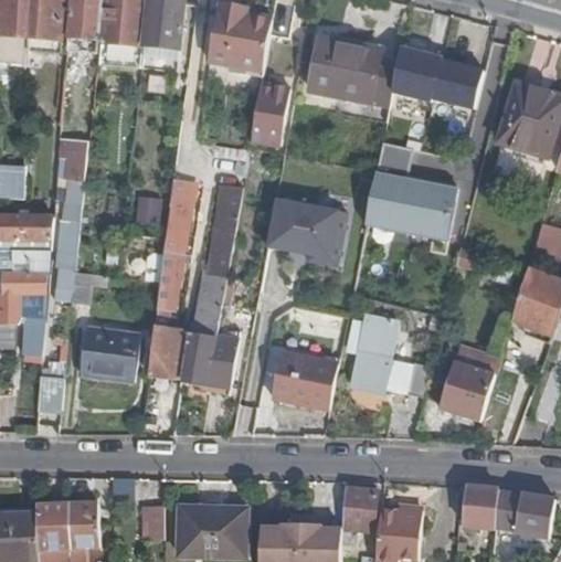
[(0,33),(28,36),(30,0),(0,0),(0,33)]
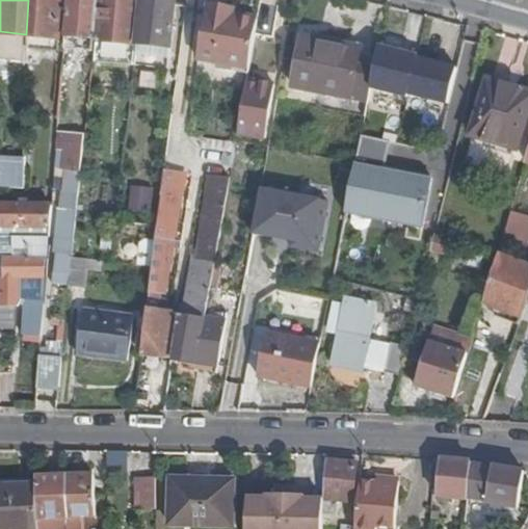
[(28,0),(26,34),(26,47),(31,47),(32,34),(57,35),(60,0),(28,0)]
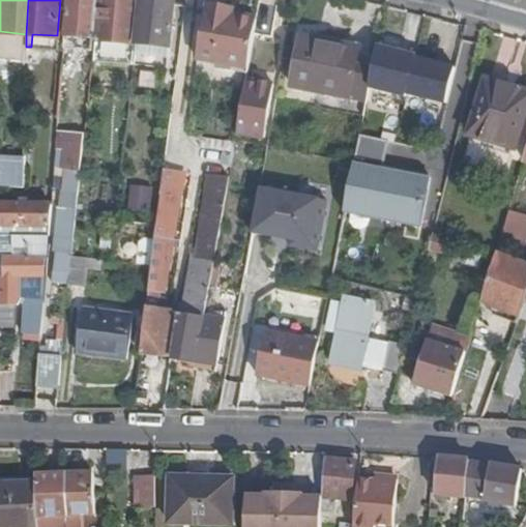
[(65,0),(61,46),(89,48),(94,0),(65,0)]
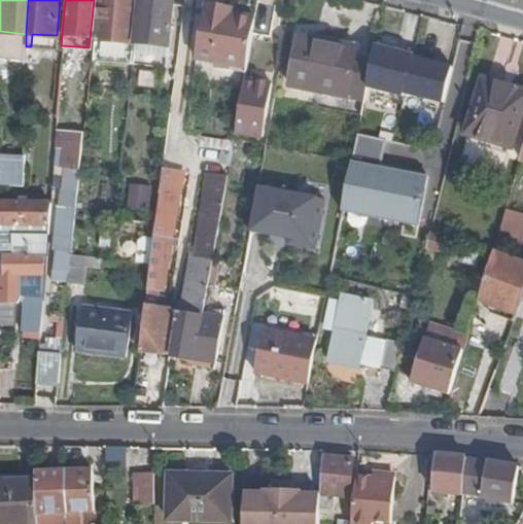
[(95,0),(89,59),(121,62),(124,41),(131,42),(135,0),(95,0)]
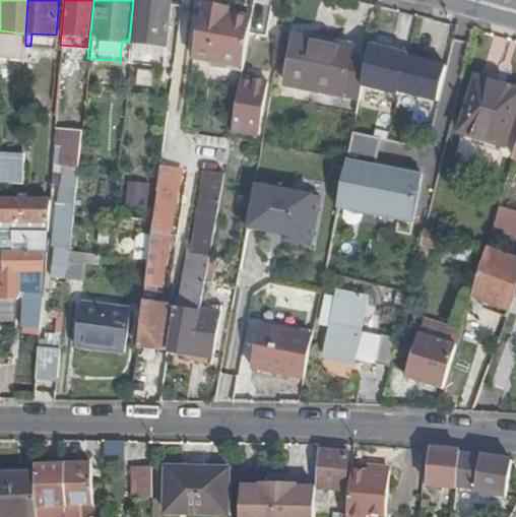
[(136,0),(129,60),(162,64),(170,1),(158,0),(136,0)]
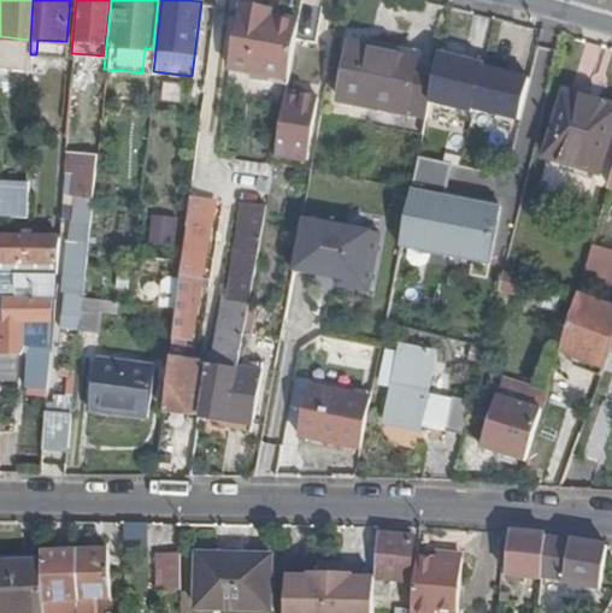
[(262,4),(237,0),(225,65),(286,76),(295,17),(260,11),(262,4)]
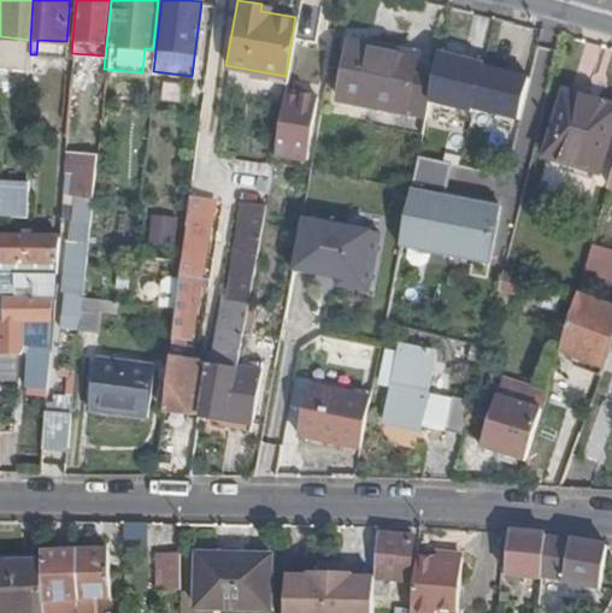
[(296,10),(262,4),(260,11),(295,17),(296,10)]
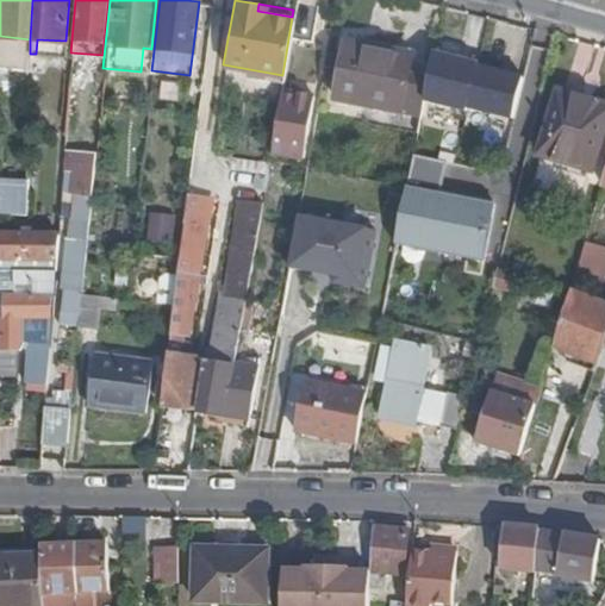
[(66,41),(37,39),(36,54),(64,55),(66,41)]
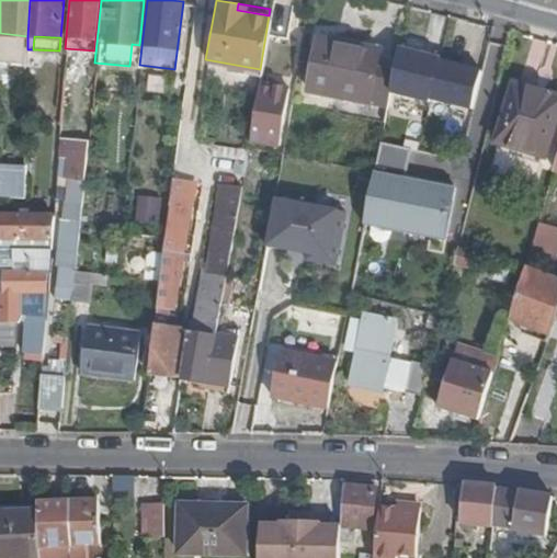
[(377,48),(316,36),(305,88),(384,104),(390,69),(374,66),(377,48)]
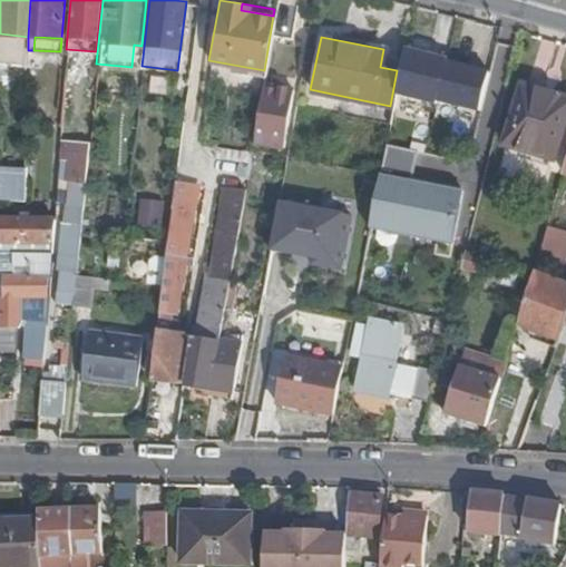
[(142,46),(134,45),(132,67),(139,67),(142,46)]
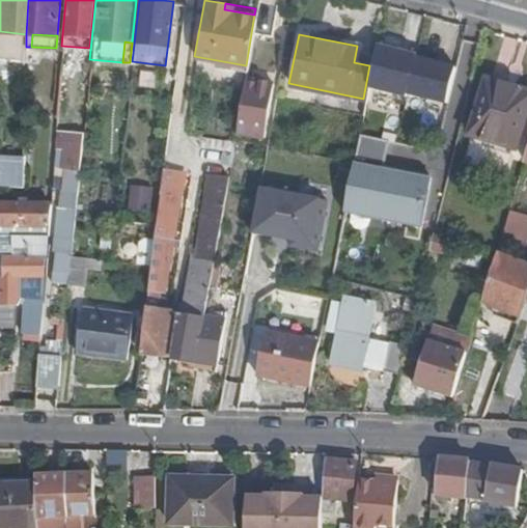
[(379,43),(369,88),(456,106),(467,61),(379,43)]
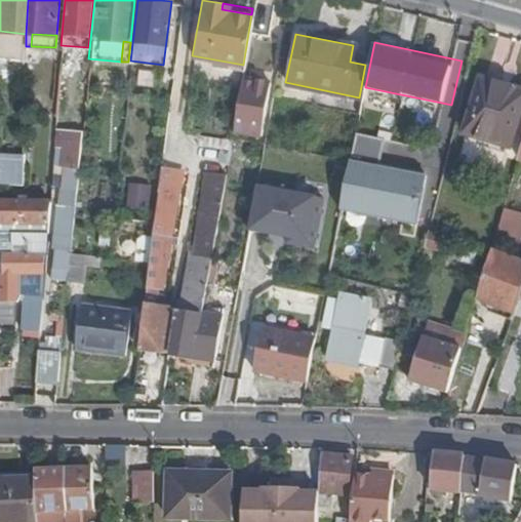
[(268,81),(241,76),(232,129),(258,134),(268,81)]
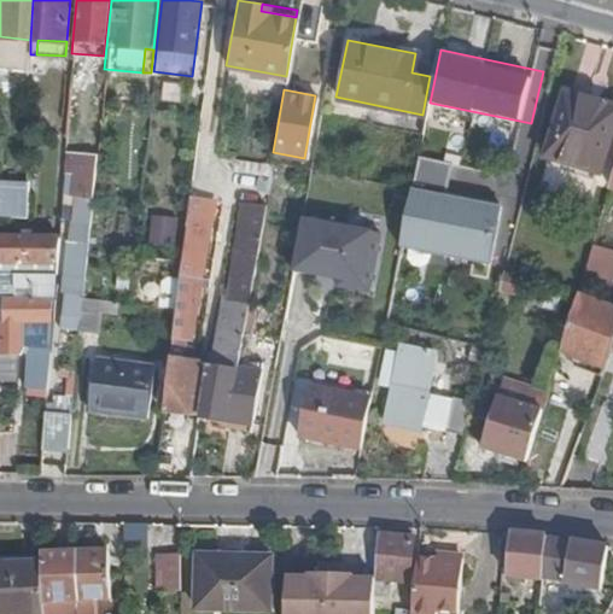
[(612,113),(612,104),(562,89),(543,155),(596,170),(612,113)]
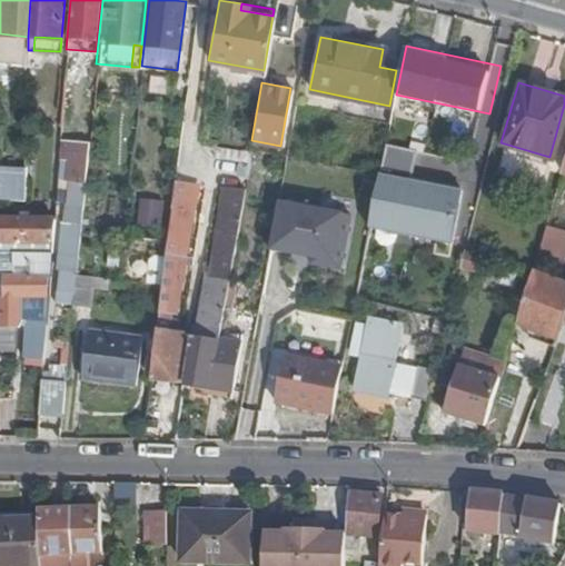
[(87,141),(59,139),(57,158),(68,159),(66,180),(82,181),(87,141)]
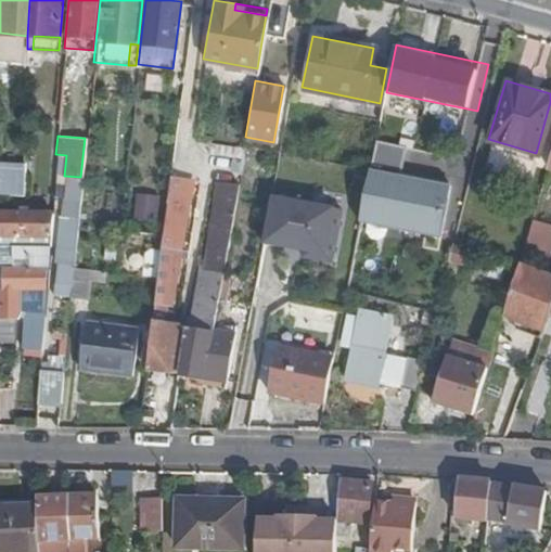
[(536,153),(488,139),(486,145),(534,159),(536,153)]
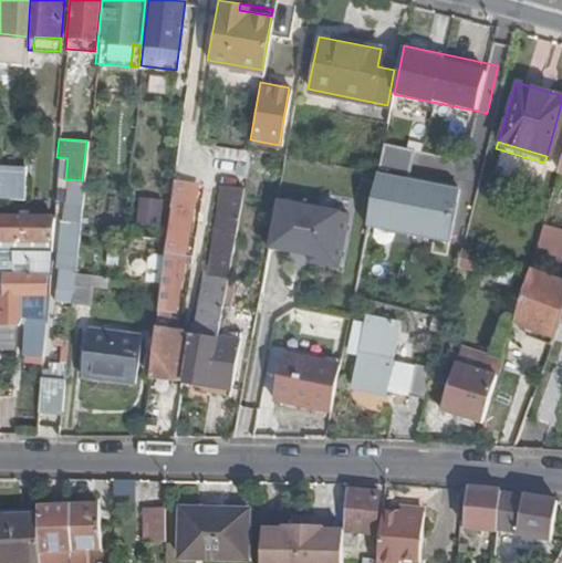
[(429,165),(418,163),(416,171),(427,174),(429,165)]
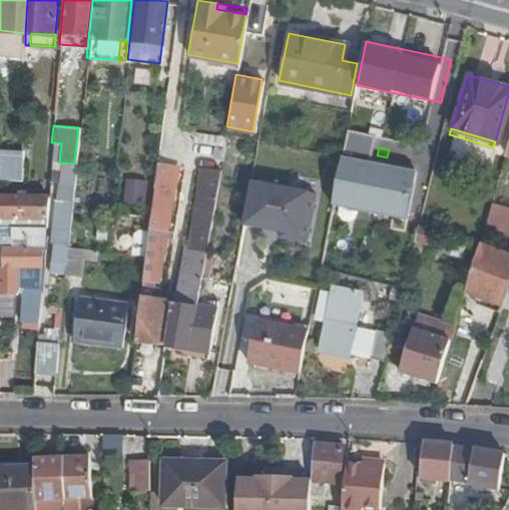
[(377,155),(365,152),(358,184),(410,194),(416,163),(387,157),(377,155)]
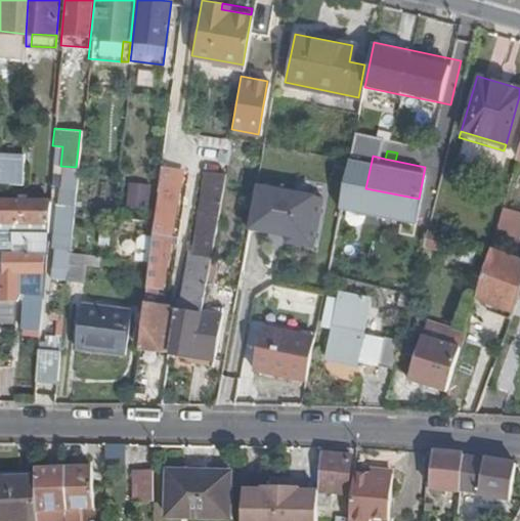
[(175,167),(159,165),(152,219),(146,260),(136,347),(167,350),(174,307),(199,311),(222,177),(203,174),(192,251),(188,250),(179,299),(174,298),(173,306),(149,303),(150,295),(153,296),(154,286),(158,286),(166,242),(174,243),(175,236),(167,234),(174,193),(172,193),(175,167)]
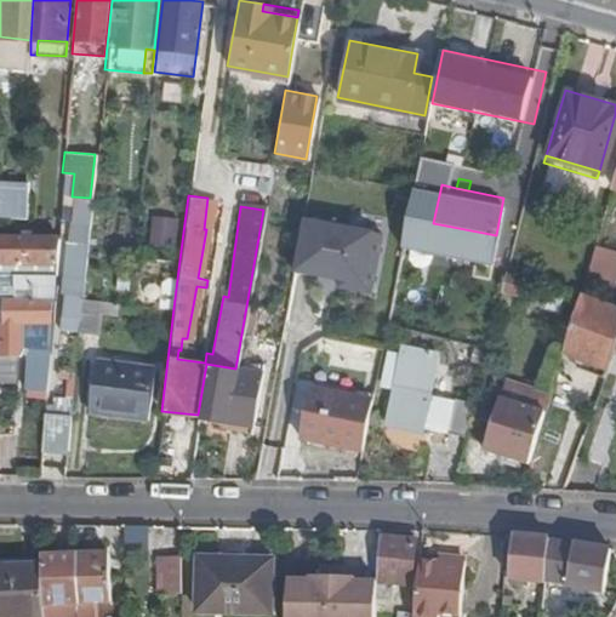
[(149,245),(174,246),(175,216),(150,215),(149,245)]
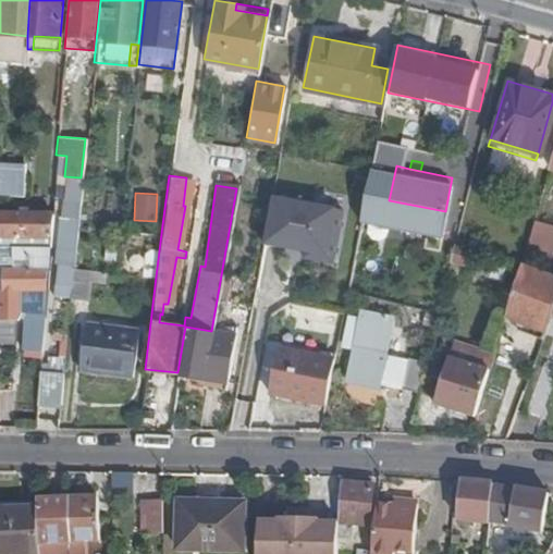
[(272,194),(262,246),(333,260),(343,208),(272,194)]
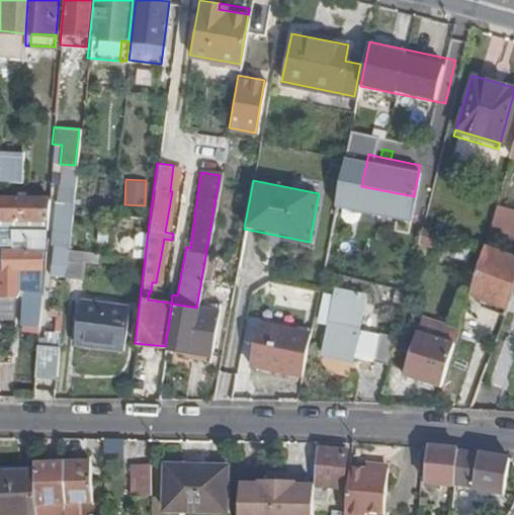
[(48,198),(0,196),(0,227),(46,229),(48,198)]
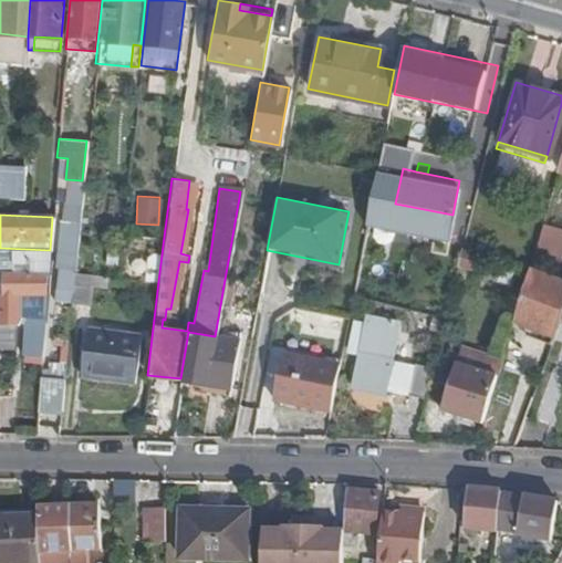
[(466,217),(457,215),(453,232),(446,230),(438,263),(454,267),(455,263),(459,247),(466,217)]
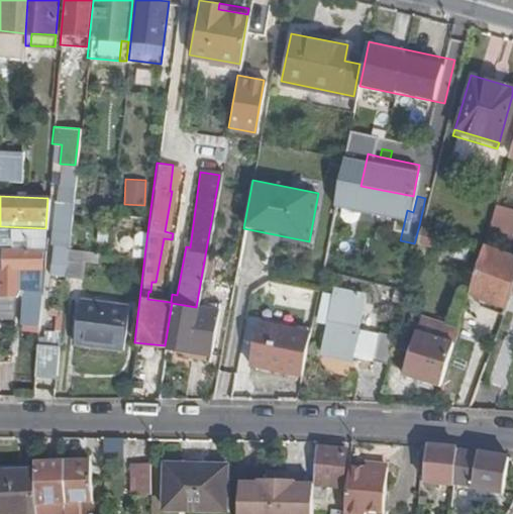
[(71,202),(56,201),(52,242),(67,244),(71,202)]
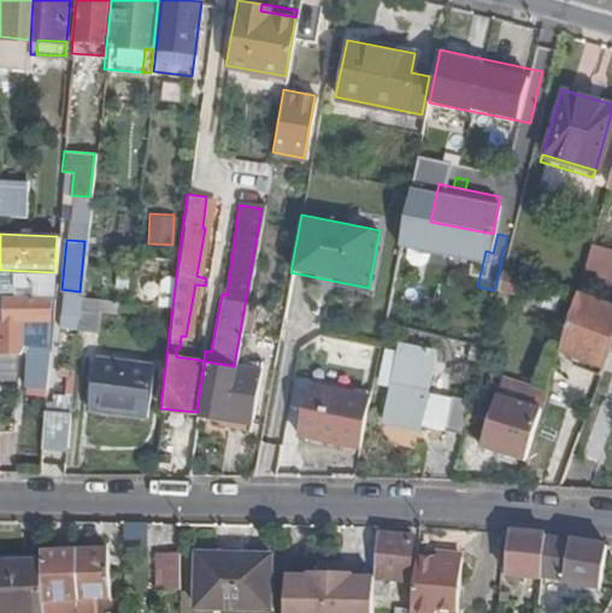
[(611,247),(588,241),(582,264),(611,272),(611,247)]
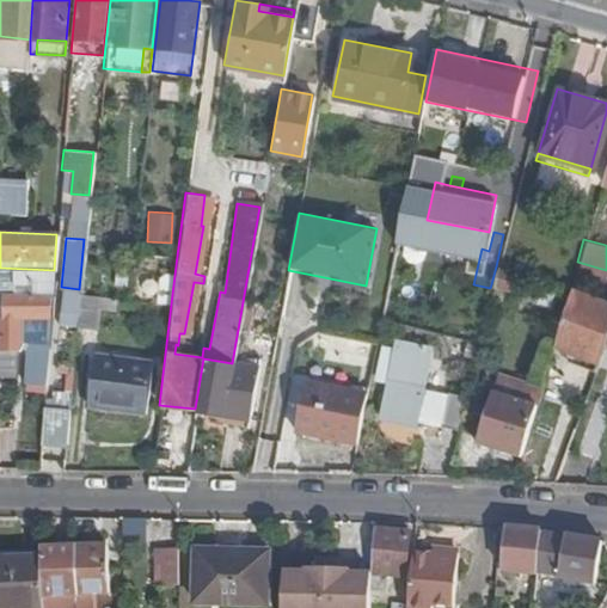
[(514,271),(496,266),(491,284),(508,290),(514,271)]
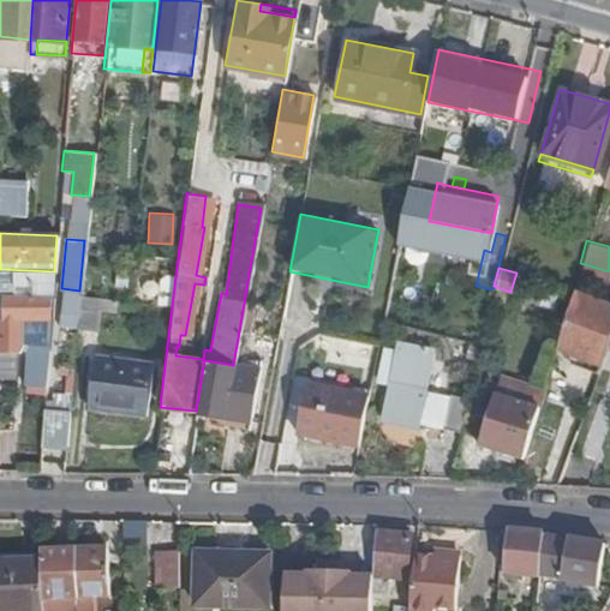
[(54,271),(0,269),(0,347),(18,348),(24,342),(24,317),(49,317),(51,295),(52,295),(54,271)]
